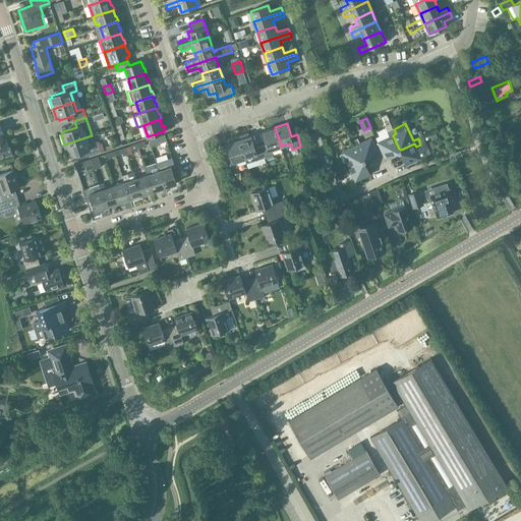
[(0,125),(0,158),(12,154),(9,147),(8,147),(5,139),(0,125)]
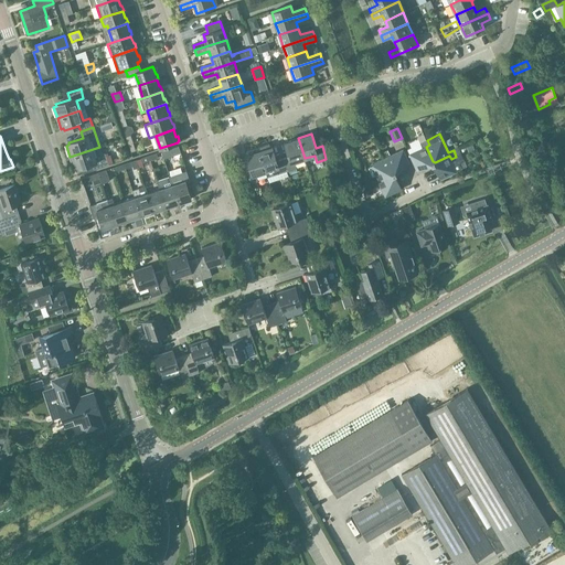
[(295,161),(305,158),(298,138),(285,142),(289,157),(284,159),(287,171),(289,171),(297,169),(295,161)]
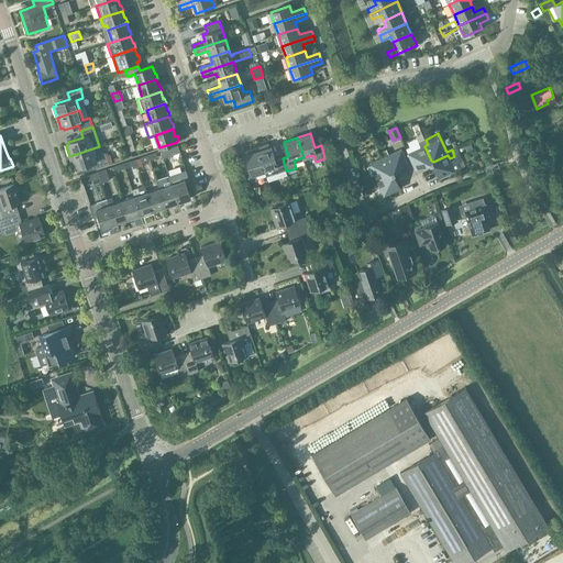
[(430,163),(431,161),(424,146),(428,144),(426,140),(424,140),(419,142),(419,143),(407,148),(408,153),(416,169),(430,163)]
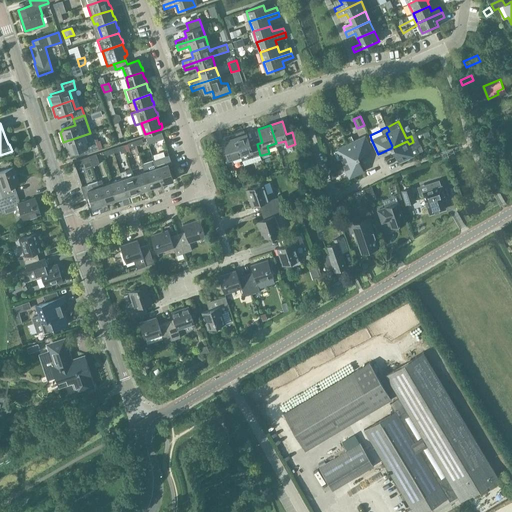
[(85,154),(96,150),(99,149),(95,139),(92,140),(90,133),(84,135),(63,142),(67,152),(69,151),(70,153),(83,149),(85,154)]
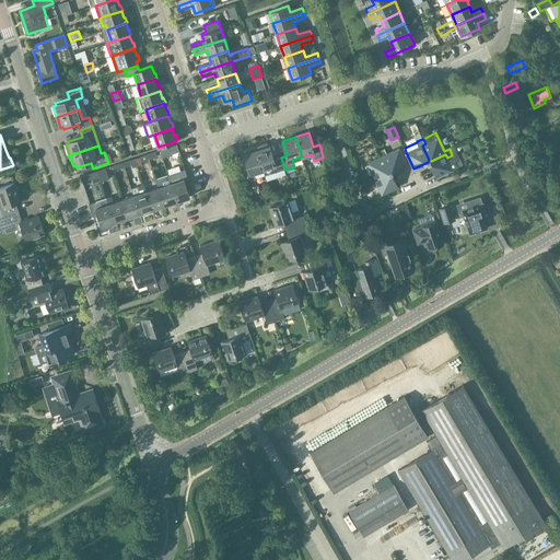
[(257,150),(264,170),(266,176),(276,173),(284,170),(281,158),(275,160),(270,146),(257,150)]
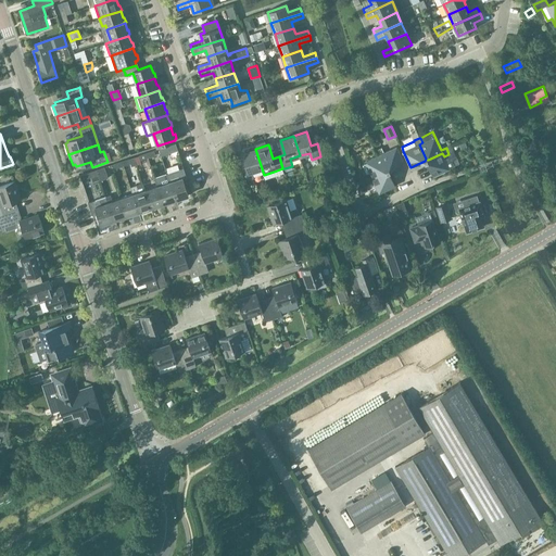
[(428,160),(427,162),(433,176),(450,168),(454,166),(452,161),(457,159),(454,151),(451,146),(446,148),(449,154),(444,156),(442,153),(428,160)]
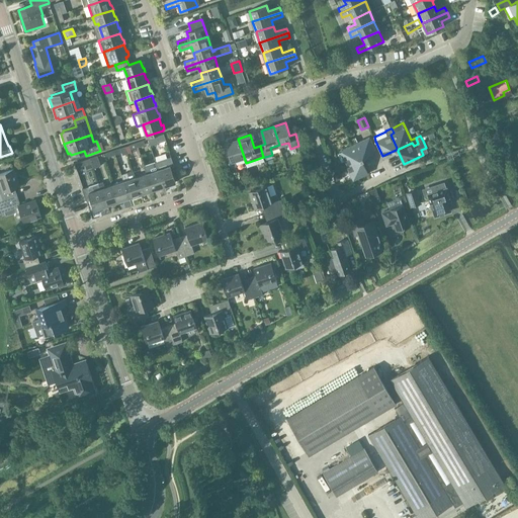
[(355,144),(361,157),(363,158),(376,152),(369,137),(358,143),(355,138),(350,141),(352,145),(355,144)]
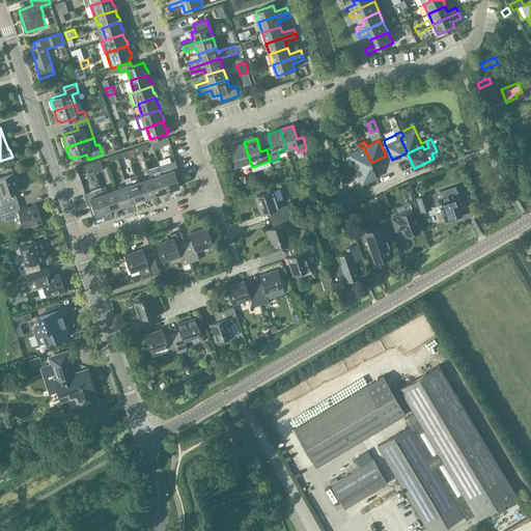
[(244,142),(231,146),(235,160),(230,162),(233,173),(243,170),(241,164),(250,161),(244,142)]
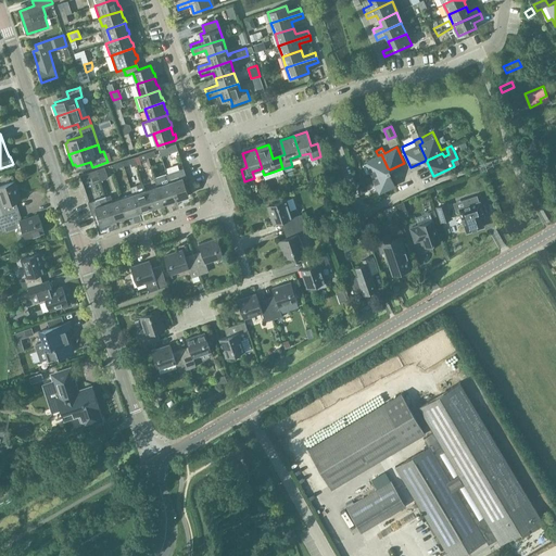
[(381,154),(378,155),(365,162),(370,175),(373,177),(387,171),(388,168),(381,154)]
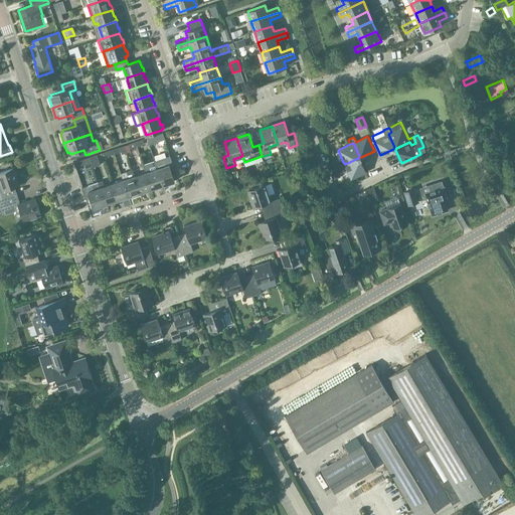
[(113,150),(115,154),(122,152),(122,154),(127,152),(125,146),(113,150)]
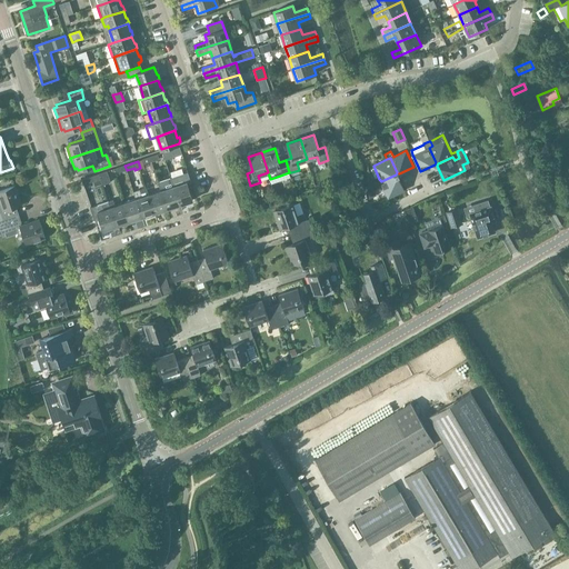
[(32,183),(28,168),(18,171),(22,187),(32,183)]
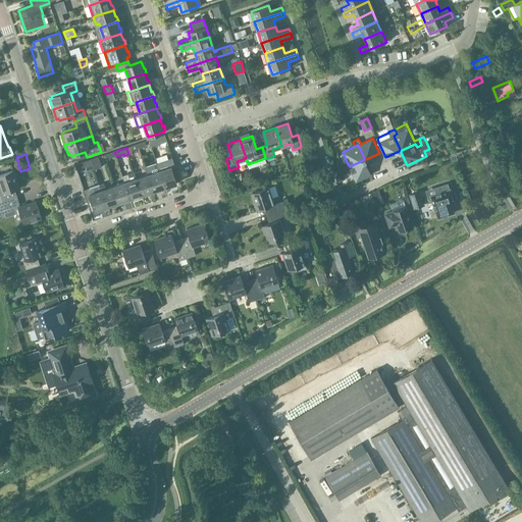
[(91,159),(93,163),(95,169),(102,167),(98,157),(91,159)]
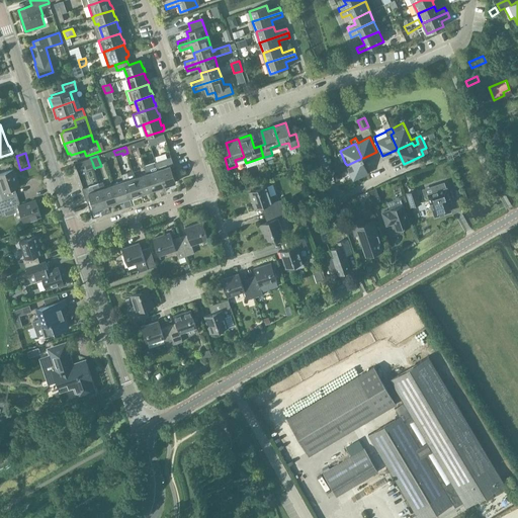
[(347,165),(345,163),(341,165),(343,170),(348,168),(353,180),(368,173),(362,160),(360,159),(347,165)]
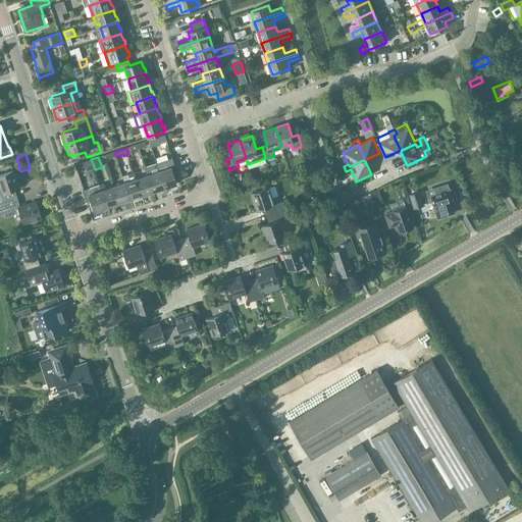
[(163,163),(161,164),(158,165),(159,170),(165,188),(166,188),(166,189),(170,187),(170,186),(177,184),(171,166),(165,168),(163,163)]
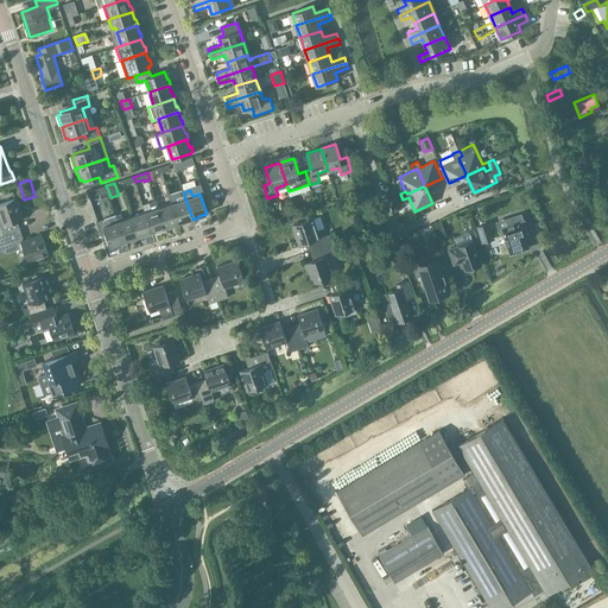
[(0,236),(20,230),(17,221),(23,219),(16,198),(0,203),(0,213),(4,225),(0,226),(0,236)]
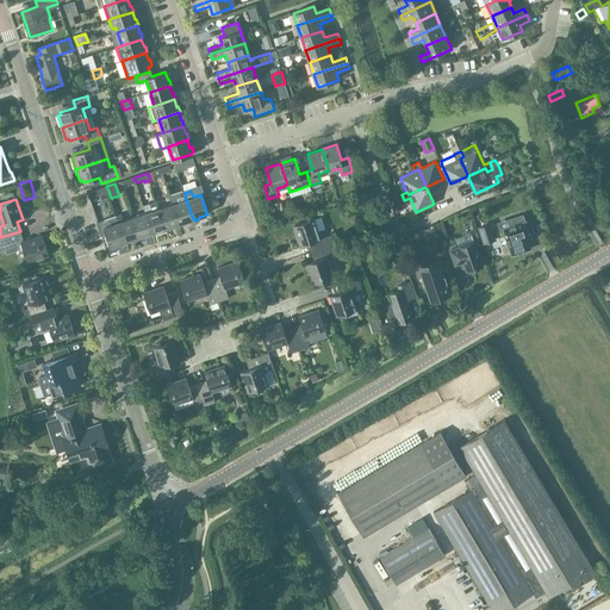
[(193,219),(186,199),(173,204),(180,224),(180,223),(181,225),(186,223),(185,222),(193,219)]
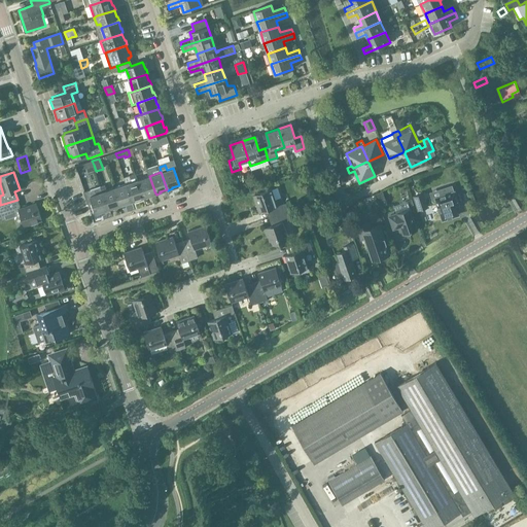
[(138,180),(136,174),(124,178),(126,184),(132,201),(133,201),(133,202),(137,201),(137,200),(143,197),(138,180)]
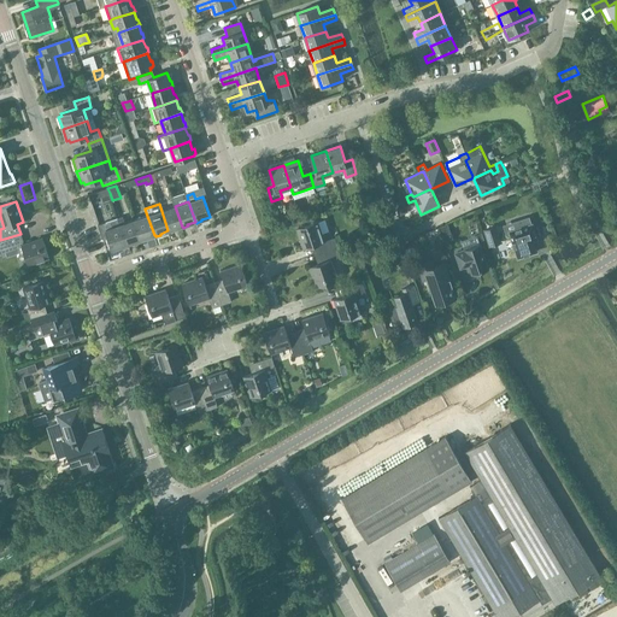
[(162,211),(168,230),(169,230),(169,231),(174,230),(174,229),(182,227),(175,206),(162,211)]
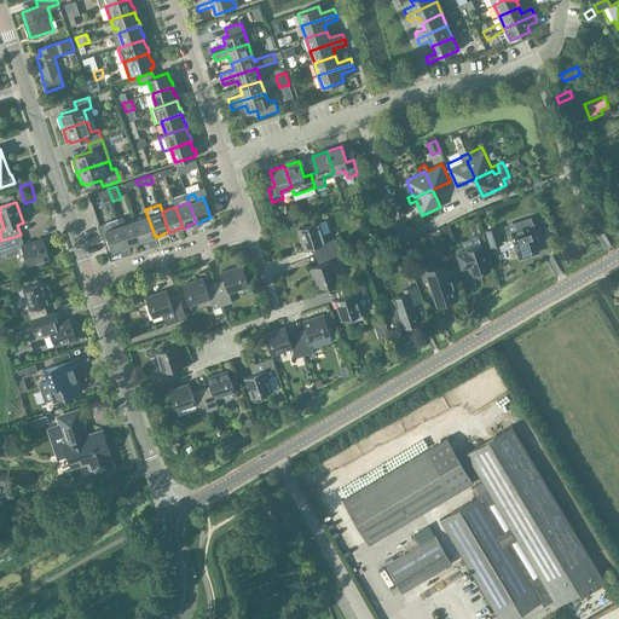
[(155,236),(148,217),(134,220),(140,241),(142,241),(142,242),(148,239),(146,238),(155,236)]
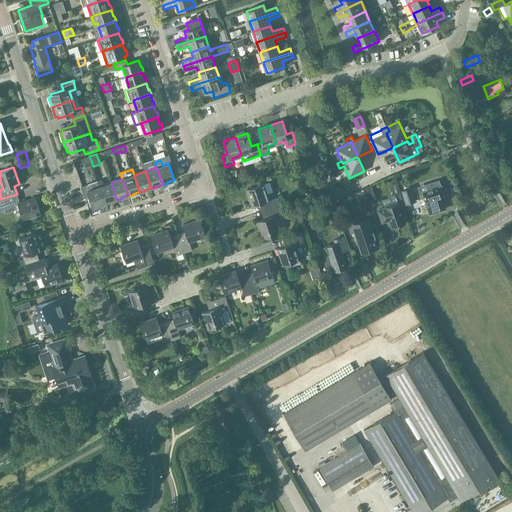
[(99,186),(105,203),(106,202),(106,204),(110,202),(110,201),(116,199),(111,182),(104,185),(102,180),(98,181),(99,186)]
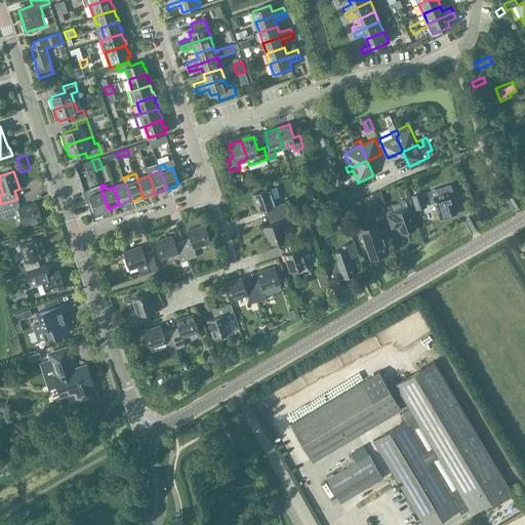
[(434,197),(441,219),(456,214),(453,204),(457,203),(453,191),(452,191),(450,185),(440,189),(442,194),(434,197)]
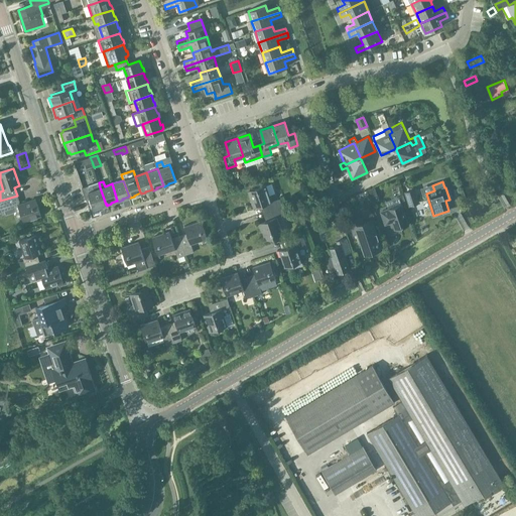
[(100,187),(99,182),(83,187),(87,200),(91,199),(94,209),(95,208),(96,209),(100,208),(99,207),(106,205),(100,187)]
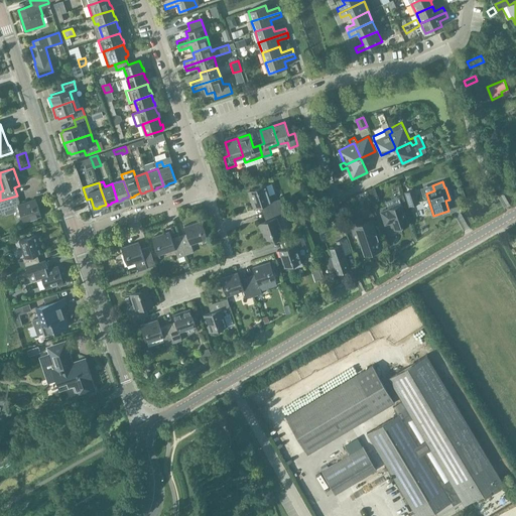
[(267,212),(282,207),(279,199),(271,202),(265,184),(248,190),(253,209),(265,205),(267,212)]
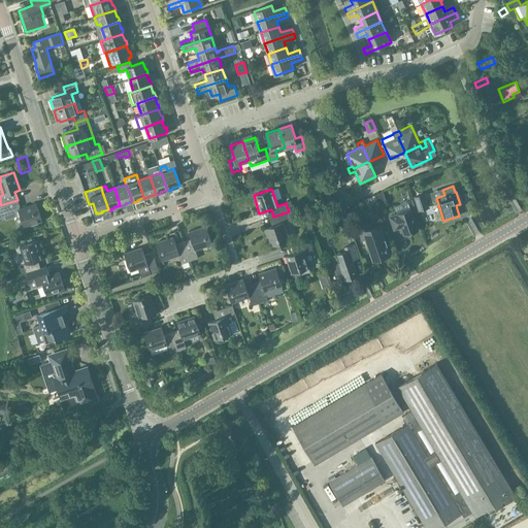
[(384,192),(376,195),(382,206),(388,204),(384,192)]
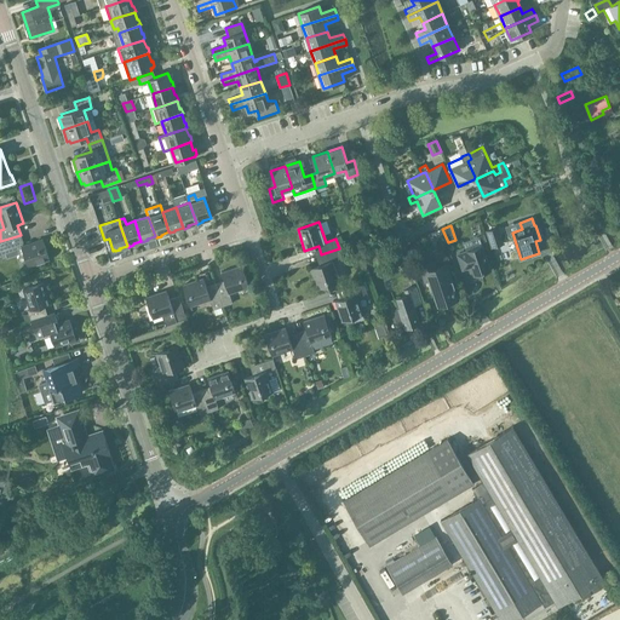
[(499,228),(487,231),(492,247),(504,244),(499,228)]
